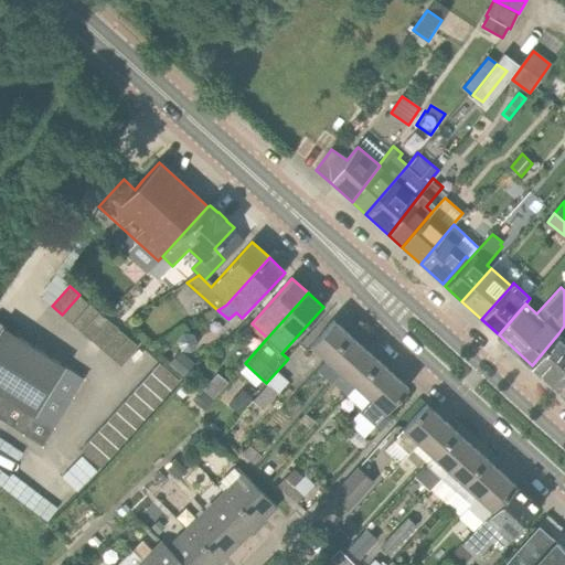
[(89,304),(80,295),(62,315),(72,323),(89,304)]
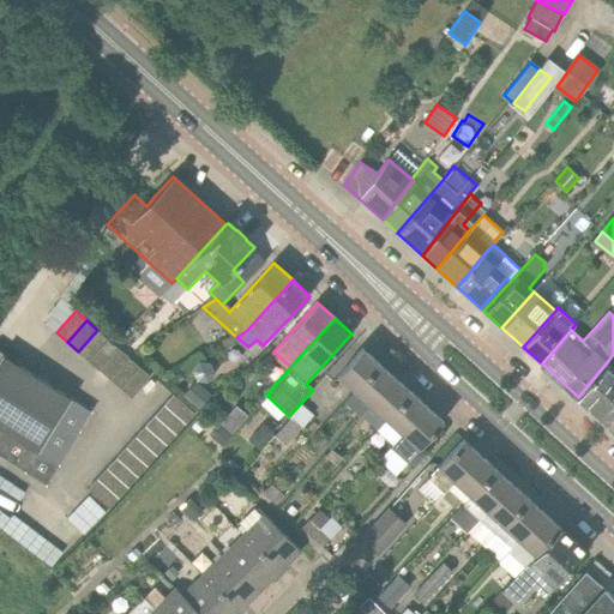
[(97,330),(78,351),(89,361),(107,339),(97,330)]
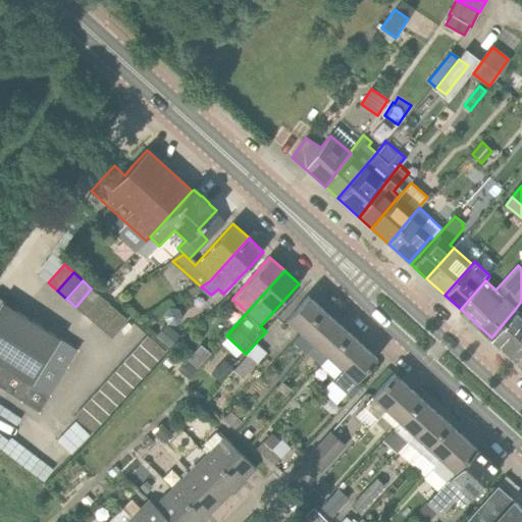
[(85,314),(100,296),(91,289),(75,307),(85,314)]
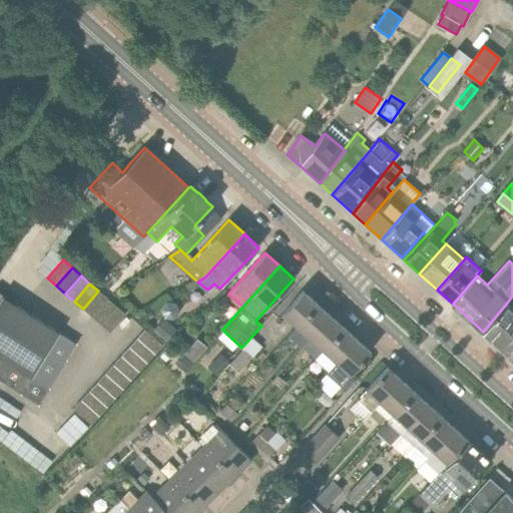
[(107,299),(98,291),(83,309),(92,317),(107,299)]
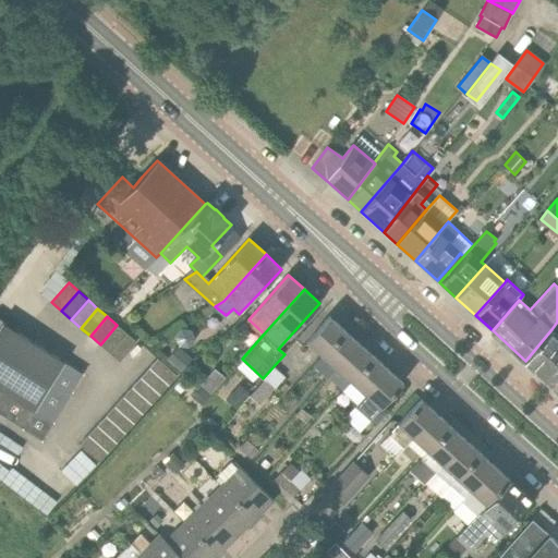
[(343,329),(329,316),(314,332),(307,340),(322,354),(343,329)]
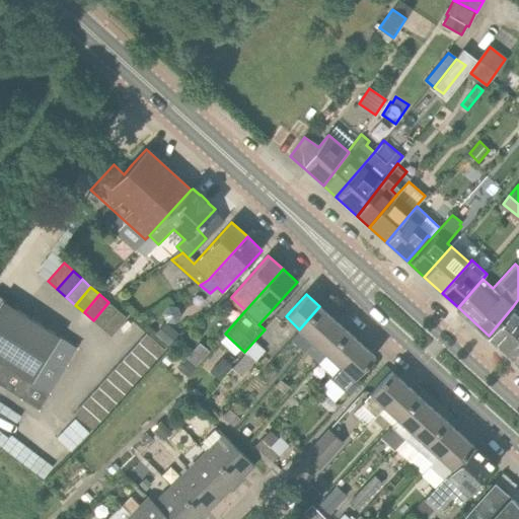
[(77,347),(0,298),(0,383),(39,409),(77,347)]
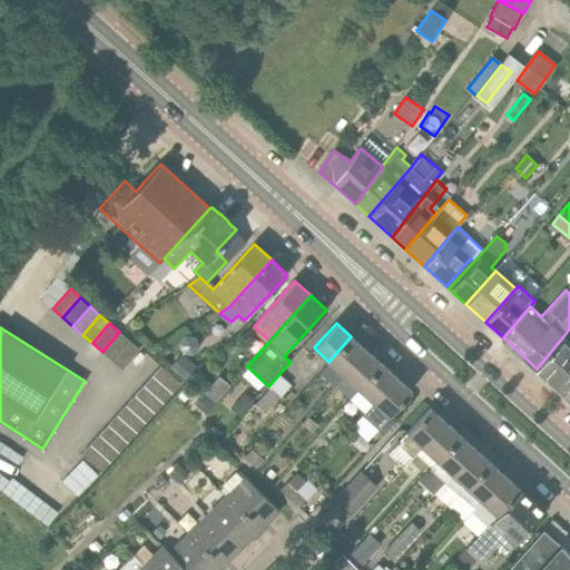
[(119,332),(102,352),(112,361),(129,341),(119,332)]
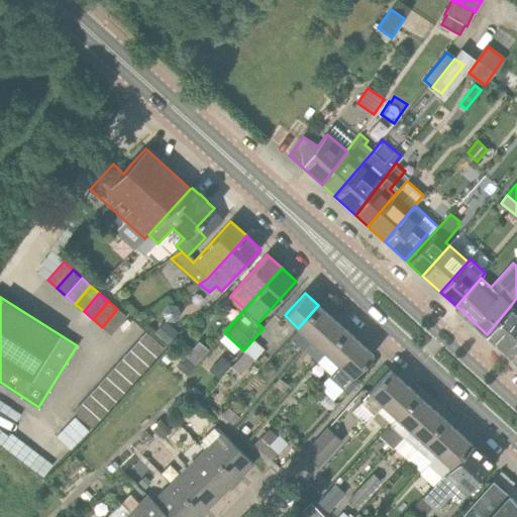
[(298,328),(312,340),(332,318),(318,305),(298,328)]
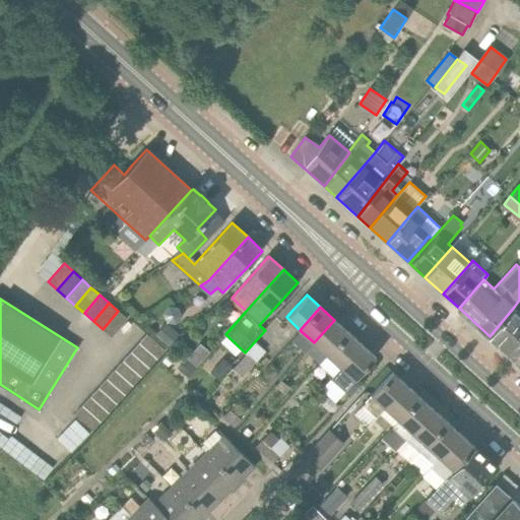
[(513,359),(514,359),(519,351),(519,312),(514,307),(490,336),(501,345),(503,348),(514,358),(513,359)]
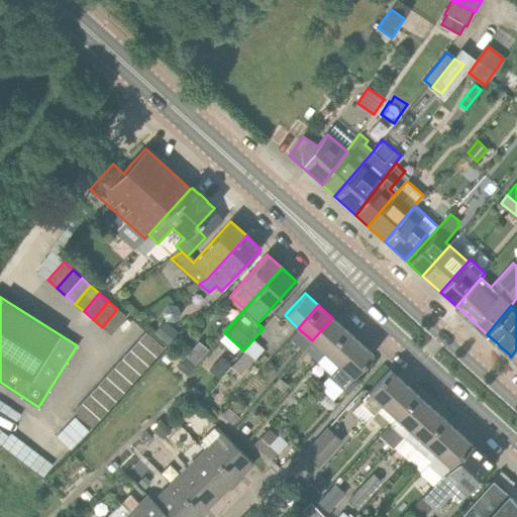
[(126,317),(117,309),(102,327),(110,335),(126,317)]
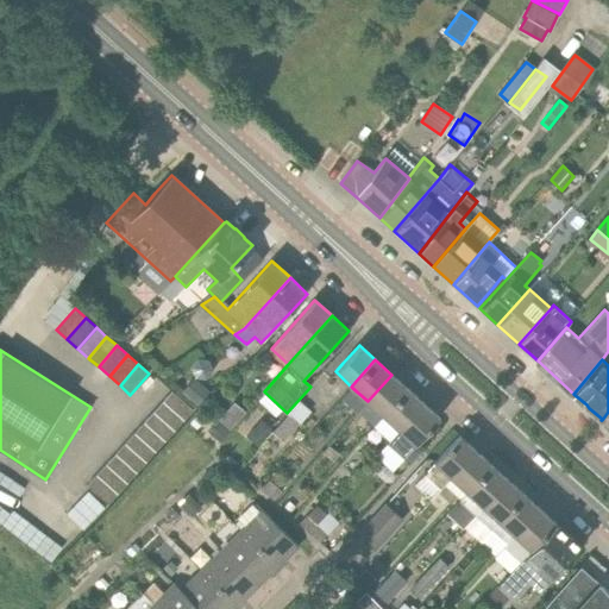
[(407,389),(391,375),(368,401),(383,415),(407,389)]
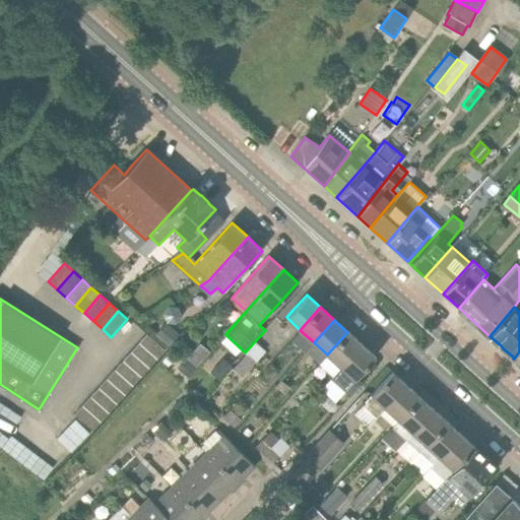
[(169,346),(178,335),(165,323),(154,335),(156,337),(169,346)]
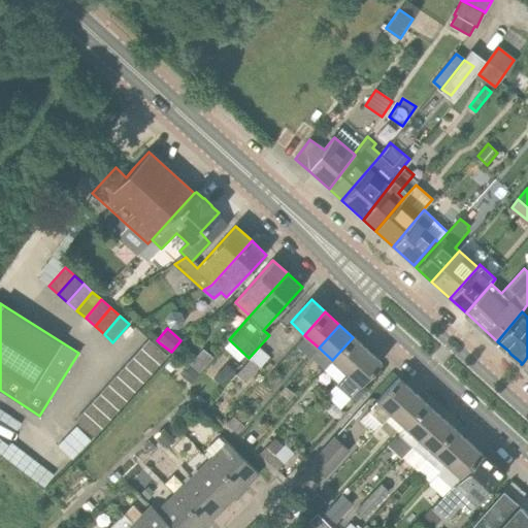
[(338,381),(367,350),(353,337),(332,360),(324,369),(338,381)]
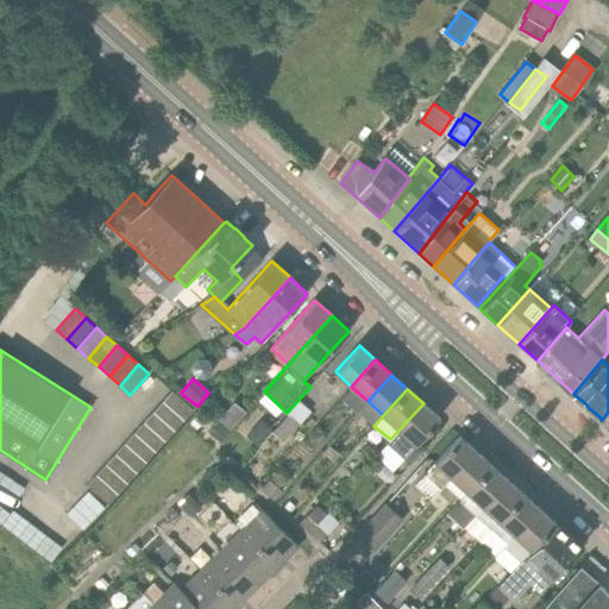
[(173,391),(163,401),(184,420),(194,410),(173,391)]
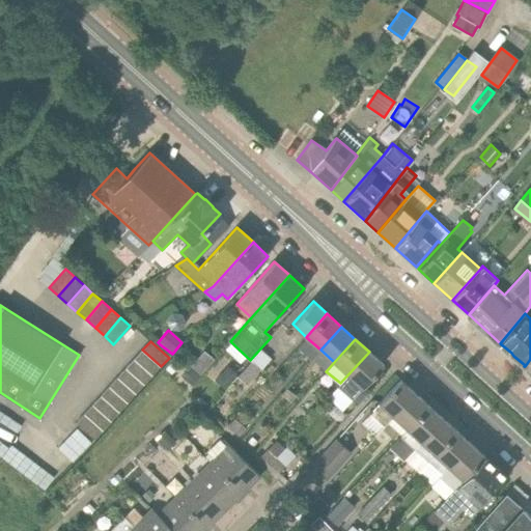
[(142,350),(134,359),(152,375),(161,366),(142,350)]
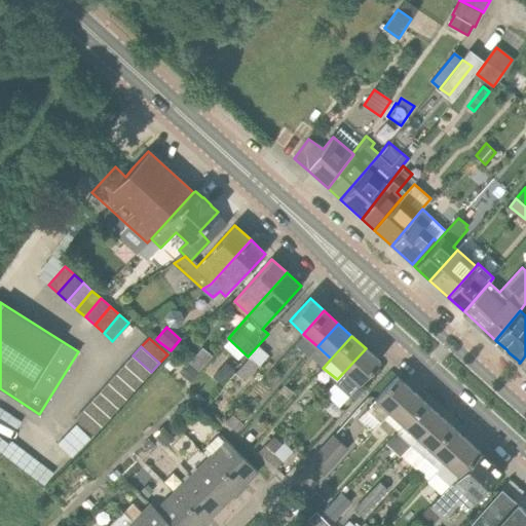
[(198,371),(212,355),(202,347),(190,363),(198,371)]
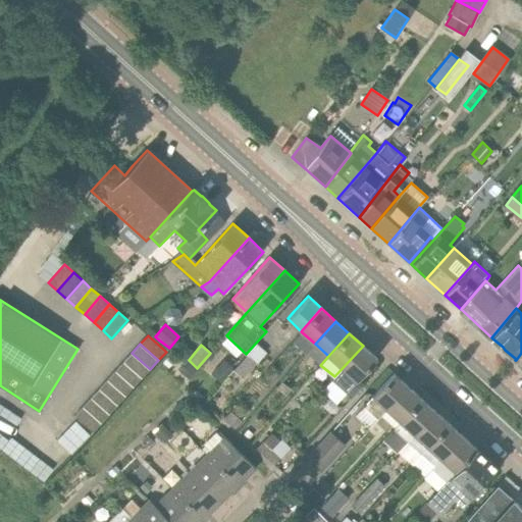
[(376,358),(363,346),(334,376),(331,380),(346,394),(356,381),(376,358)]
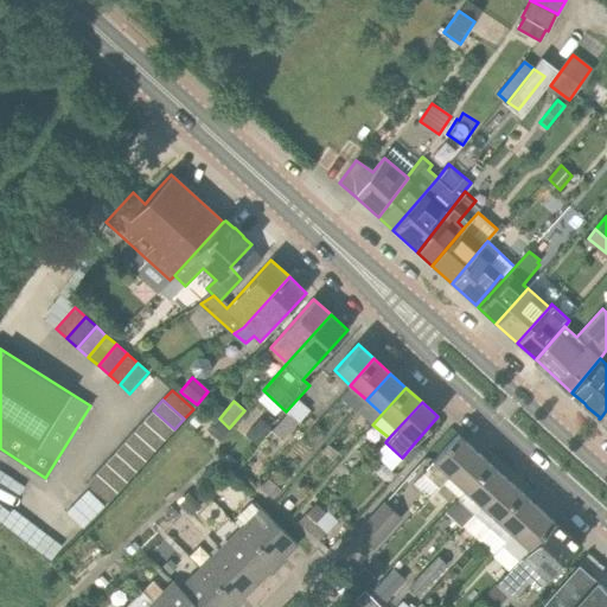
[(165,440),(174,429),(153,410),(144,421),(165,440)]
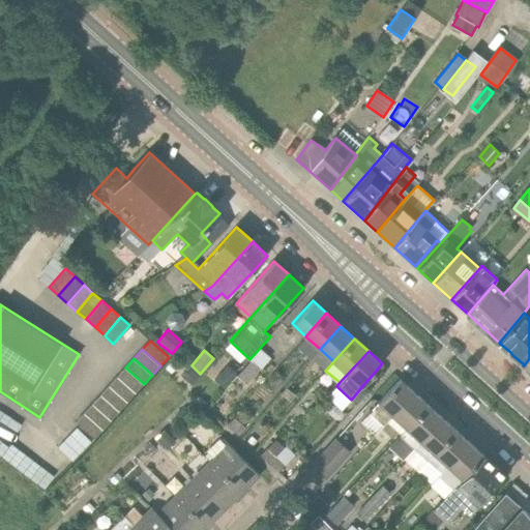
[(246,383),(259,367),(251,360),(237,376),(246,383)]
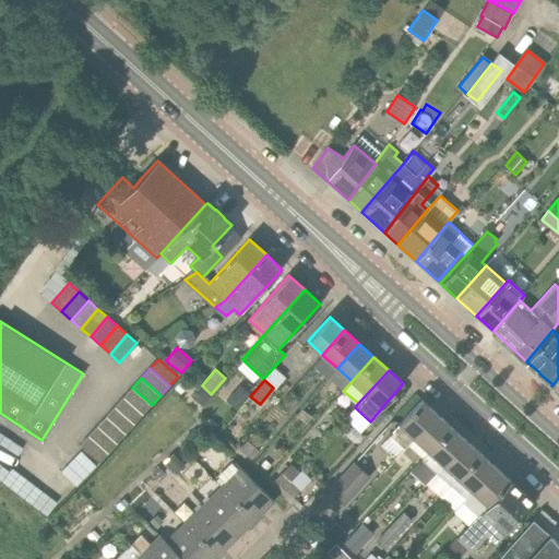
[(185,388),(178,382),(174,388),(179,393),(185,388)]
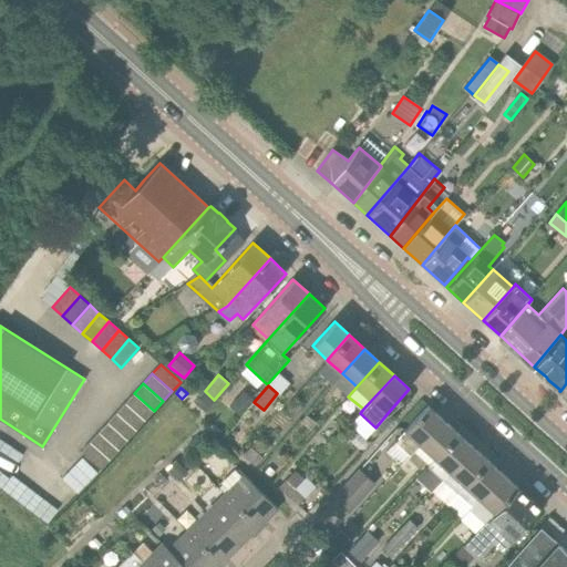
[(134,393),(125,403),(145,421),(154,411),(134,393)]
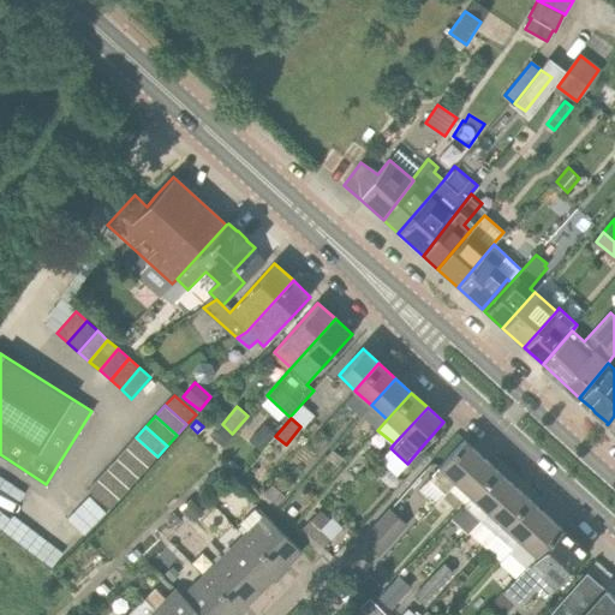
[(231,435),(220,427),(212,439),(222,447),(231,435)]
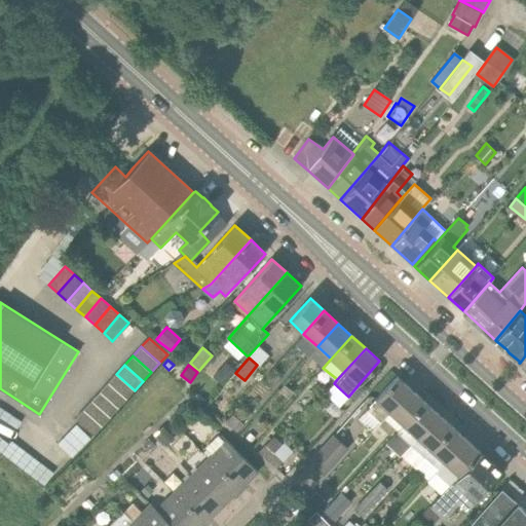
[(108,383),(126,400),(135,390),(116,374),(108,383)]
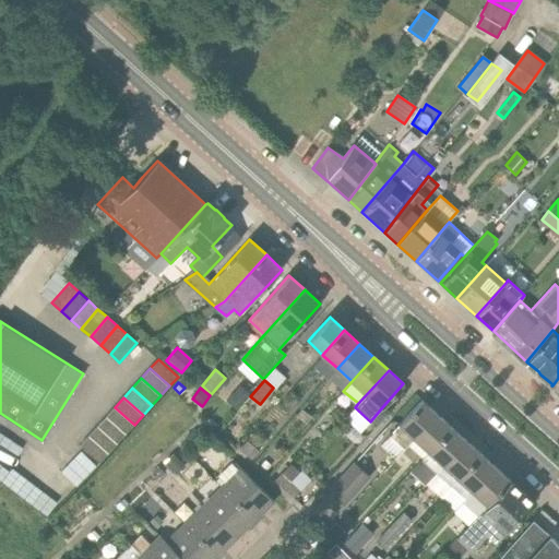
[(404,449),(408,444),(436,413),(421,400),(399,425),(400,425),(390,436),(404,449)]
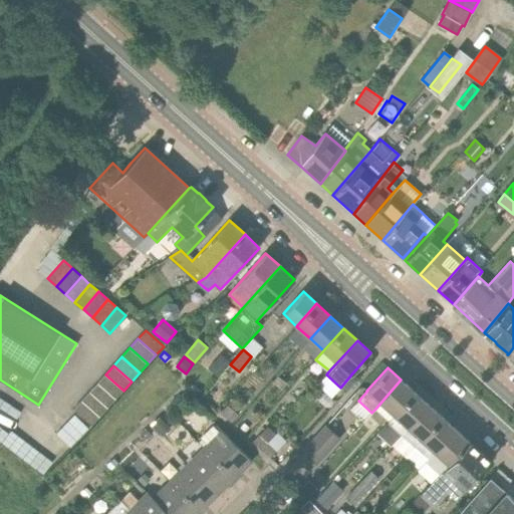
[(115,399),(123,391),(105,374),(97,382),(115,399)]
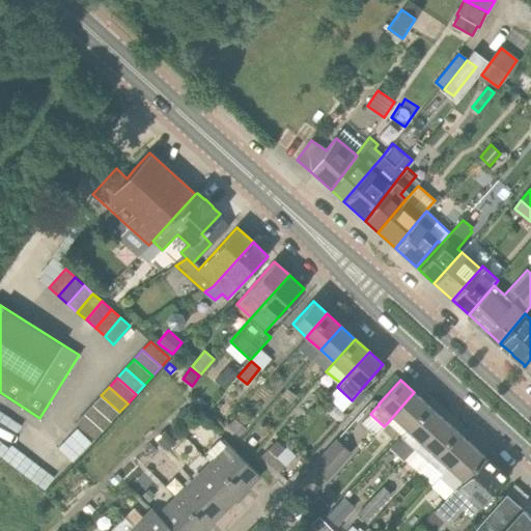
[(289,402),(296,395),(285,387),(279,393),(289,402)]
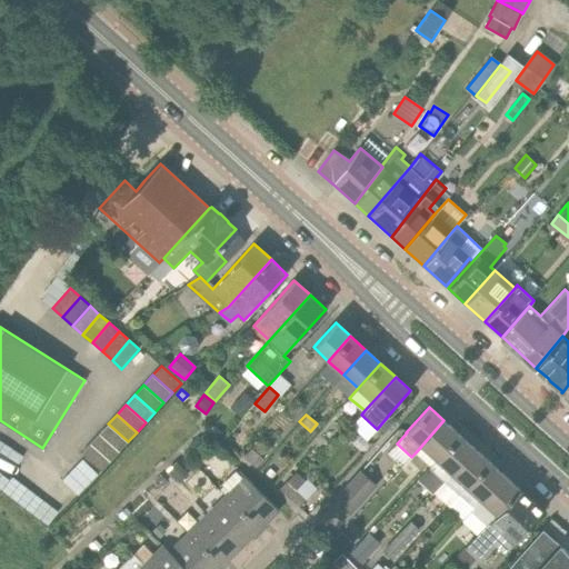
[(388,417),(377,429),(382,433),(393,421),(388,417)]
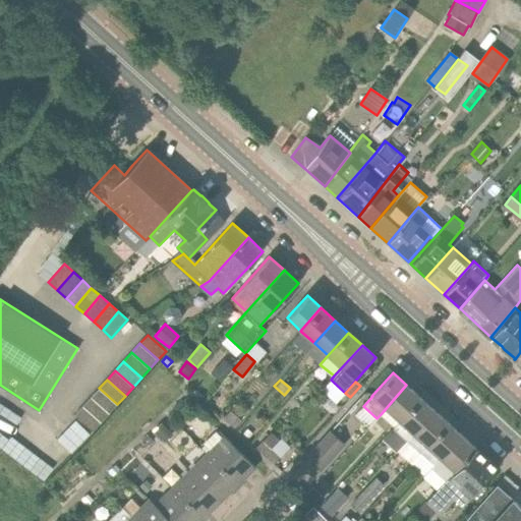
[(394,426),(420,398),(406,385),(381,414),(394,426)]
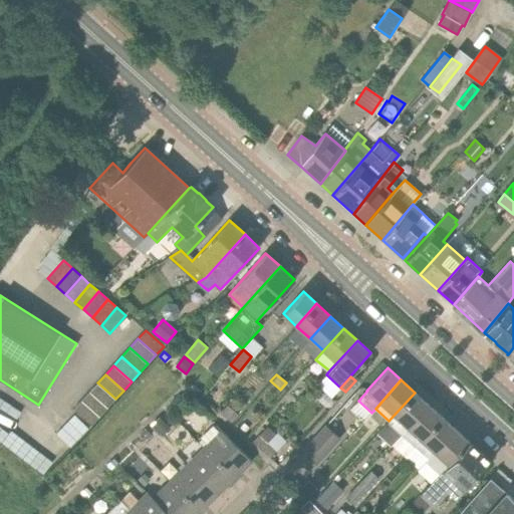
[(107,408),(115,399),(97,382),(89,392),(107,408)]
